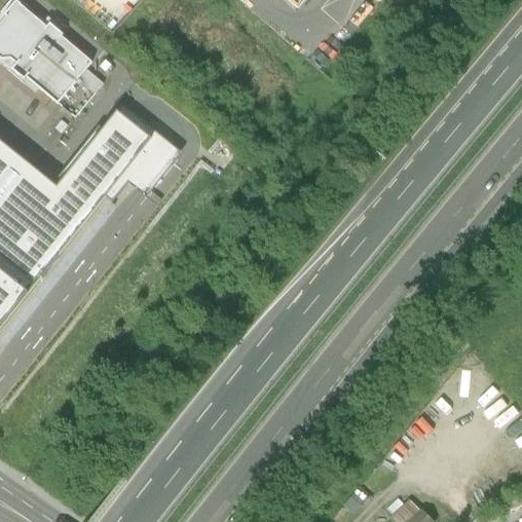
[(100,68),(17,0),(13,0),(0,16),(0,63),(2,66),(23,82),(34,92),(39,86),(66,109),(100,68)]
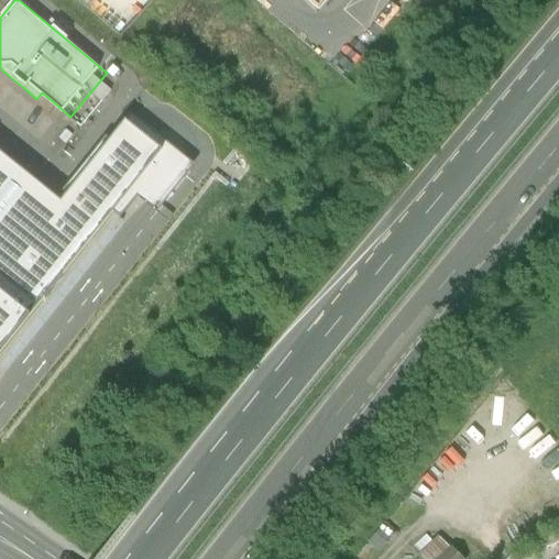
[(0,287),(10,294),(45,318),(141,200),(168,165),(184,145),(162,128),(154,139),(139,127),(127,117),(68,189),(0,134),(0,287)]
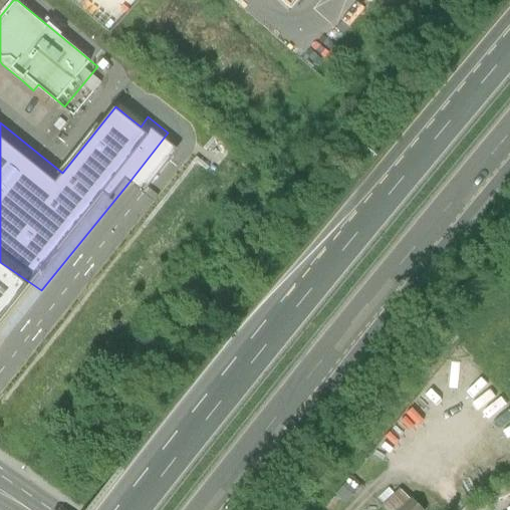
[(169,163),(154,151),(129,183),(143,195),(165,212),(191,180),(169,163)]
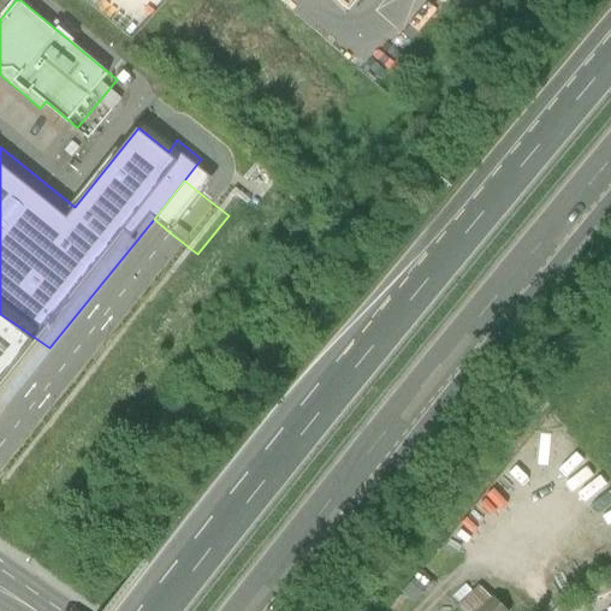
[(0,411),(49,348),(11,321),(0,314),(0,411)]
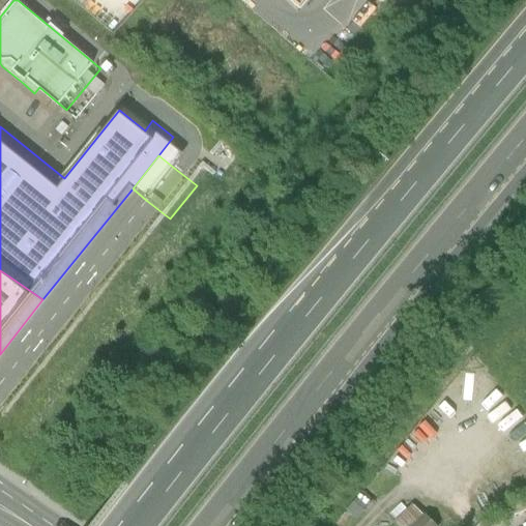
[(525,495),(513,501),(517,512),(525,507),(525,495)]
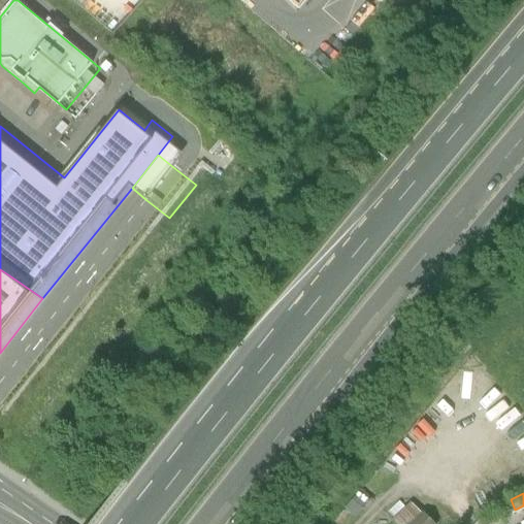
[(398,519),(393,523),(411,523),(425,510),(414,498),(395,516),(398,519)]
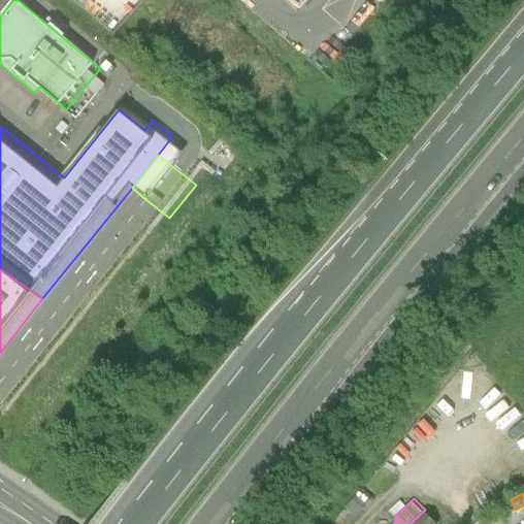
[(436,523),(437,523),(425,510),(411,523),(436,523)]
